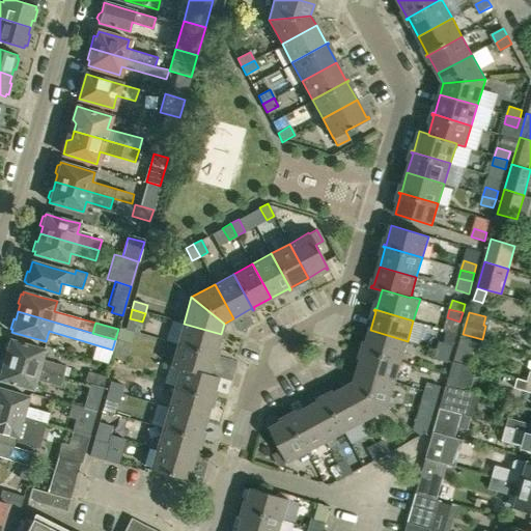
[(215,354),(221,334),(184,324),(177,343),(217,356),(217,354),(215,354)]
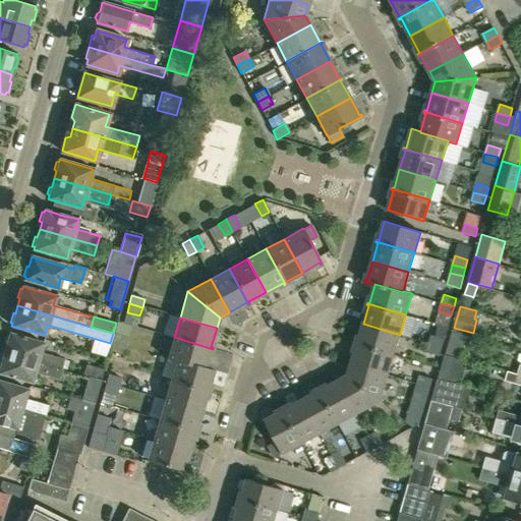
[(394,354),(400,335),(363,324),(357,342),(355,342),(355,343),(394,354)]
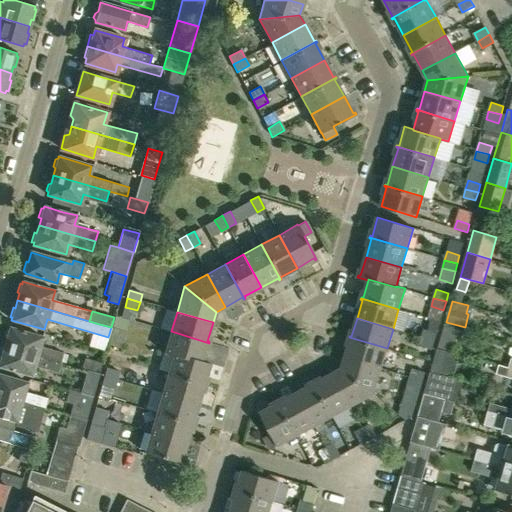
[(42,337),(28,333),(9,327),(8,330),(6,331),(4,337),(6,339),(4,346),(60,363),(63,353),(39,346),(42,337)]
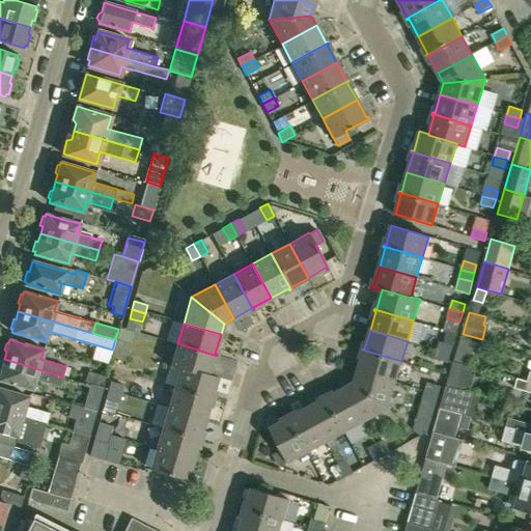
[(115,350),(128,353),(131,344),(117,340),(115,350)]
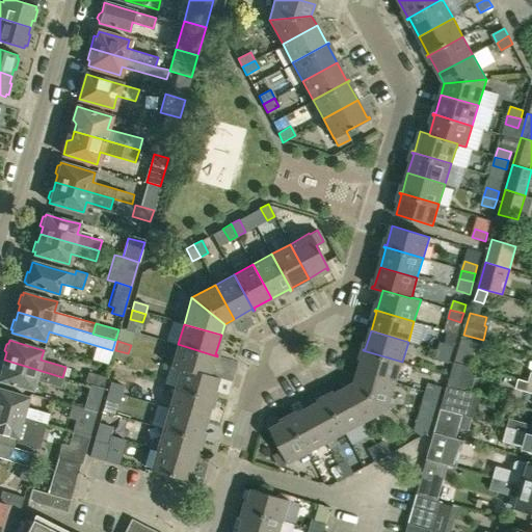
[(439,351),(451,355),(453,347),(441,343),(439,351)]
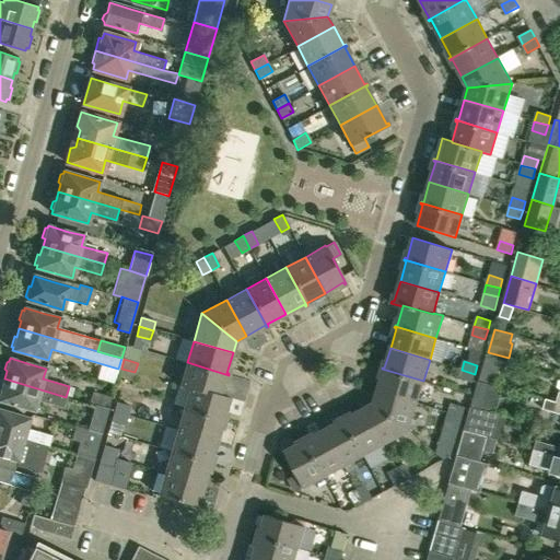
[(228,376),(229,375),(187,362),(181,385),(189,388),(190,387),(220,396),(220,395),(225,375),(228,376)]
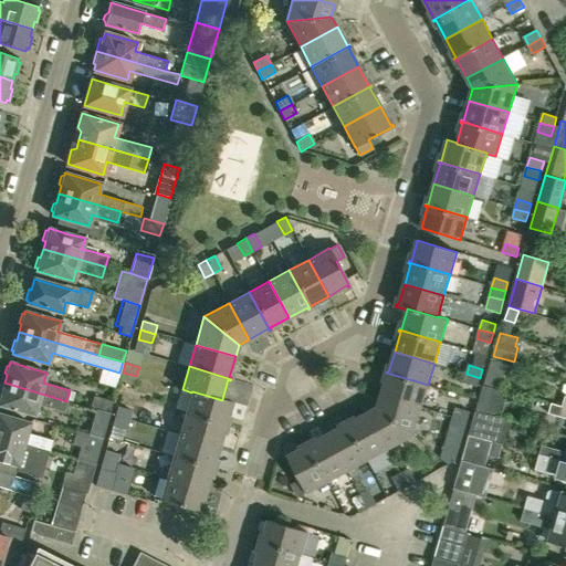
[(134,385),(136,376),(123,373),(121,381),(134,385)]
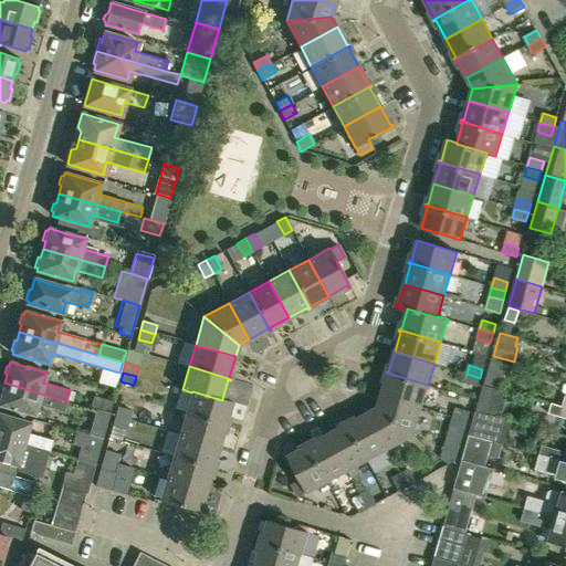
[(421,407),(428,385),(386,373),(386,374),(388,375),(381,395),(421,407)]
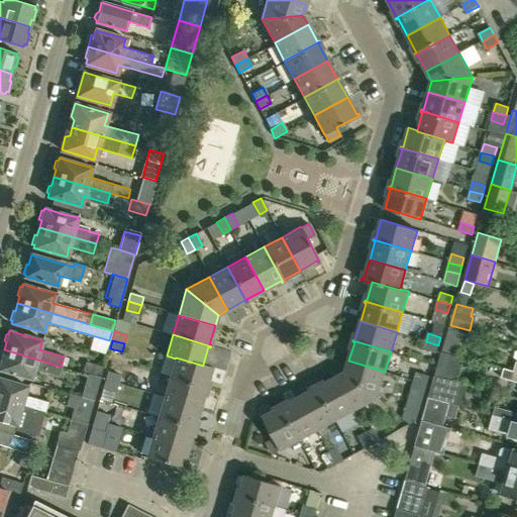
[(442,353),(456,357),(460,344),(446,340),(442,353)]
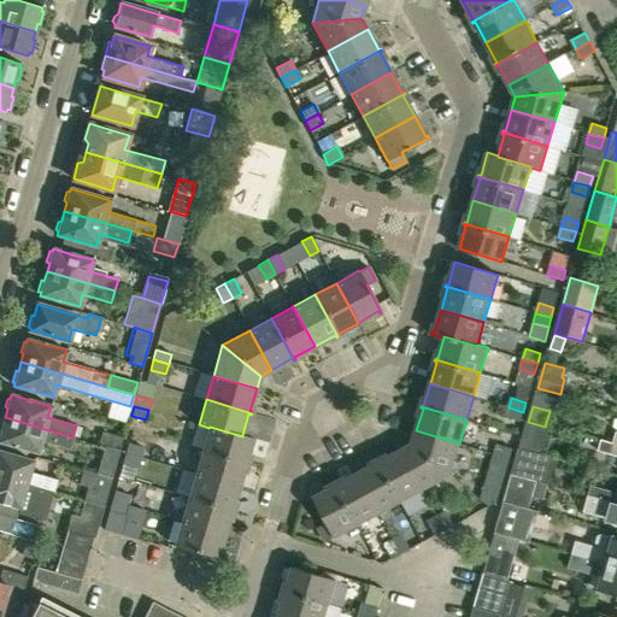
[(519,422),(523,412),(509,407),(505,417),(519,422)]
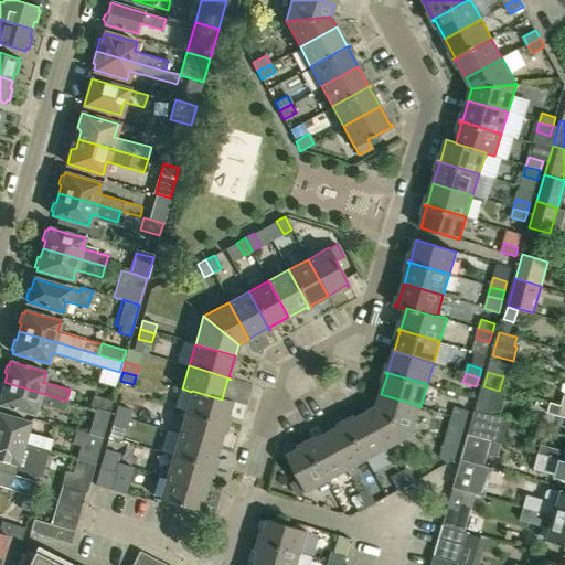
[(64,412),(66,401),(4,382),(2,391),(0,391),(0,404),(34,414),(38,404),(64,412)]
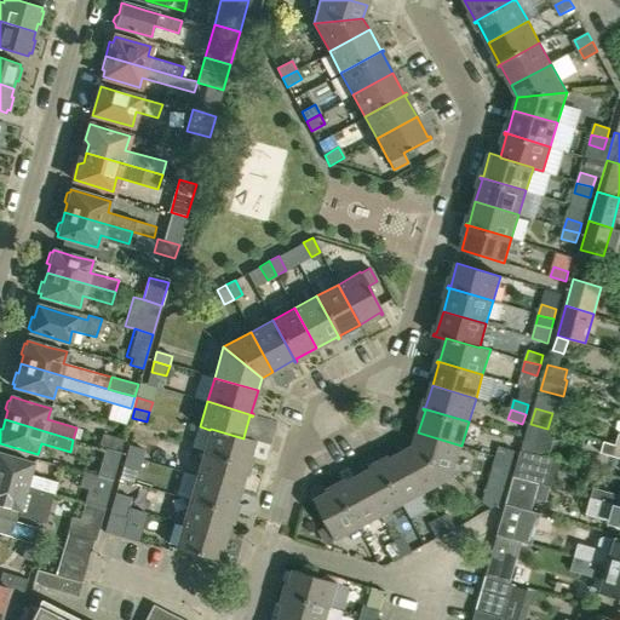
[(547,429),(530,424),(522,452),(547,459),(556,430),(547,429)]
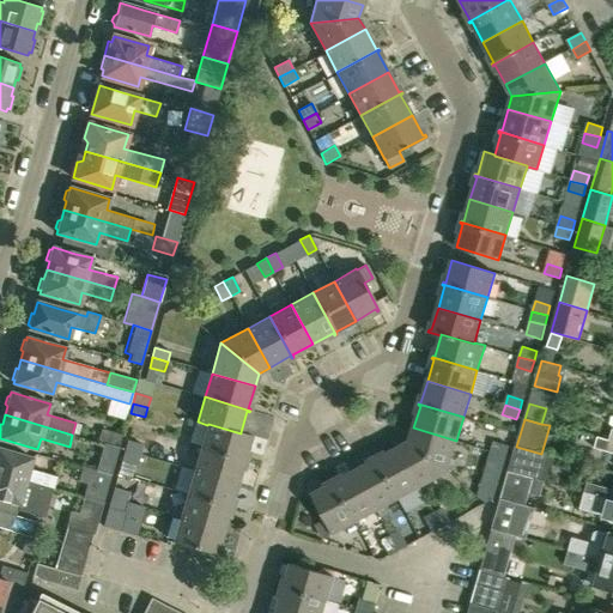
[(252,435),(241,432),(241,434),(208,424),(207,425),(201,447),(247,460),(247,459),(244,459),(252,435)]
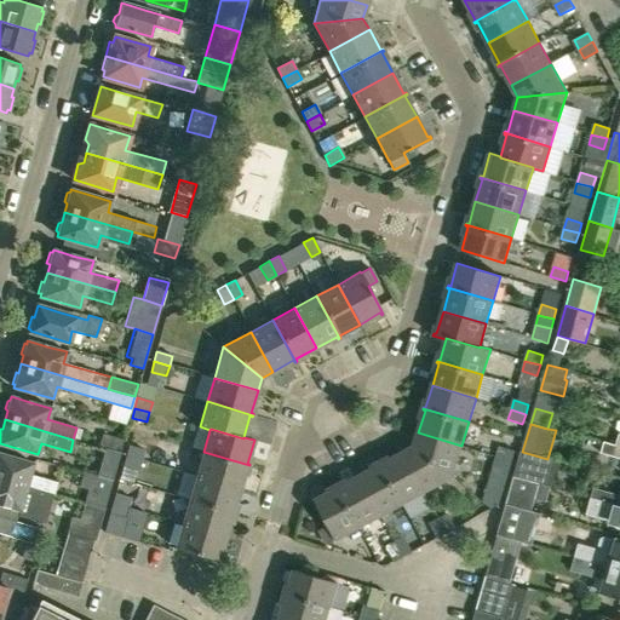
[(452,476),(461,446),(418,432),(414,446),(452,476)]
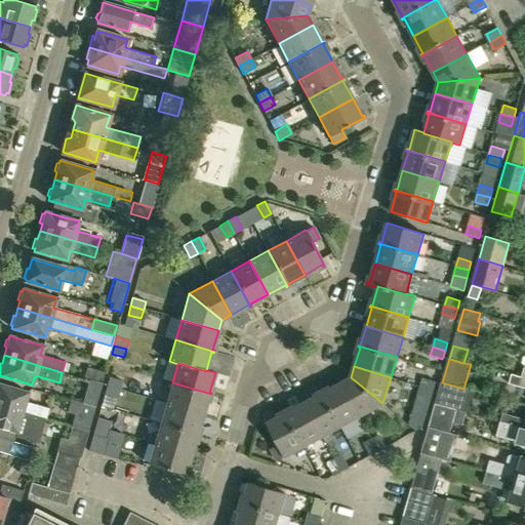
[(83,378),(89,379),(101,384),(104,374),(86,369),(83,378)]
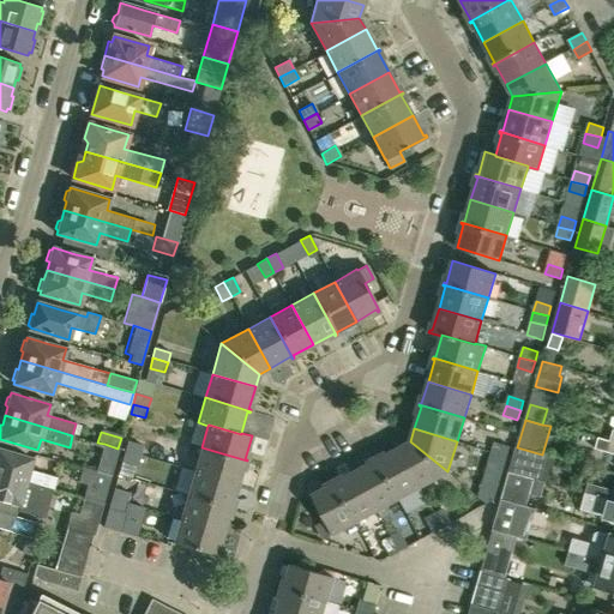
[(613,441),(609,441),(601,439),(597,449),(613,453),(613,441)]
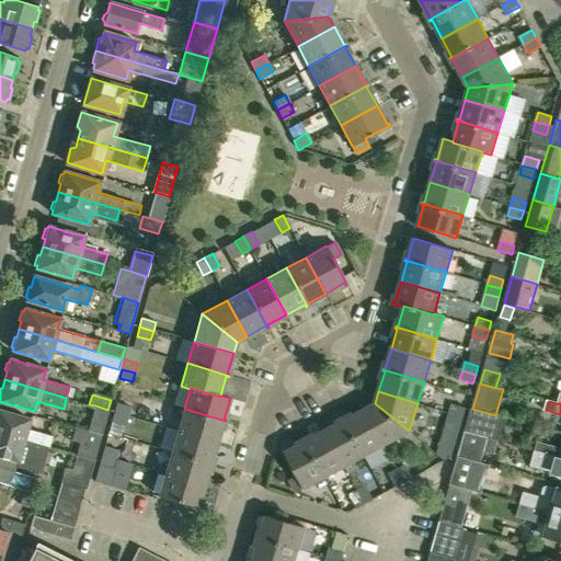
[(115,412),(129,416),(132,408),(117,403),(115,412)]
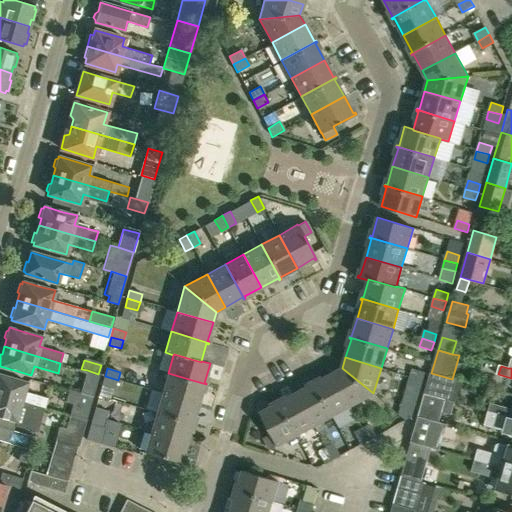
[(350,406),(373,393),(342,368),(332,373),(350,406)]
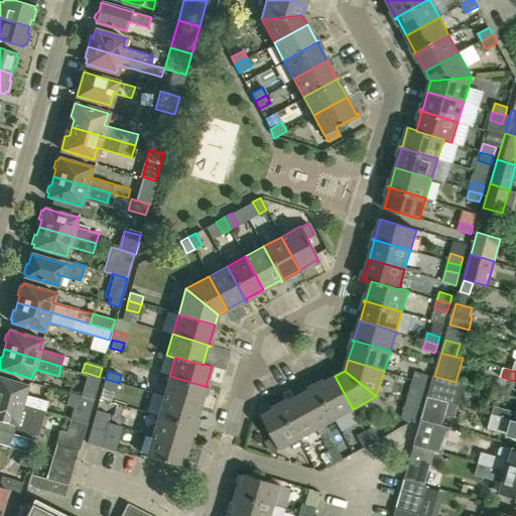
[(93,399),(99,377),(88,373),(81,396),(93,399)]
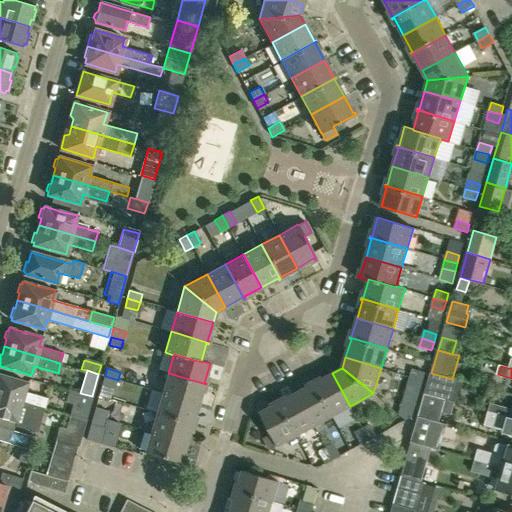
[(410,378),(423,381),(425,373),(412,370),(410,378)]
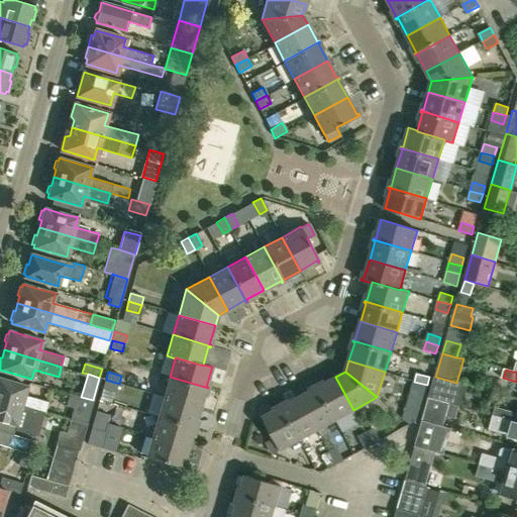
[(208,390),(208,388),(170,377),(164,397),(200,407),(205,389),(208,390)]
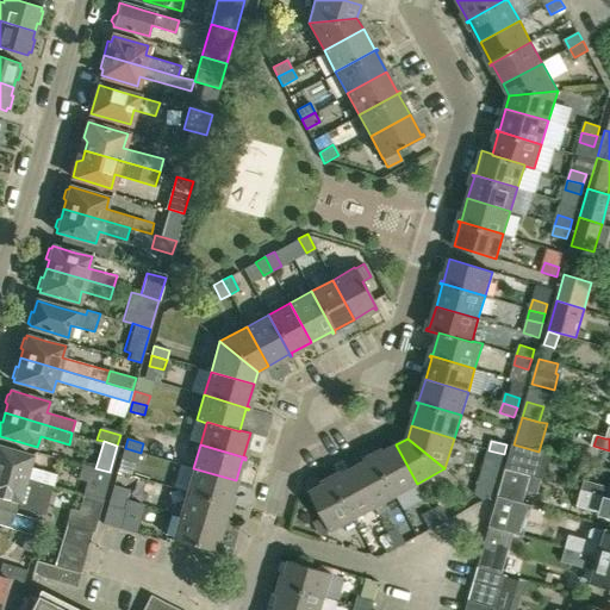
[(396,496),(417,484),(396,444),(377,455),(375,453),(374,454),(396,496)]
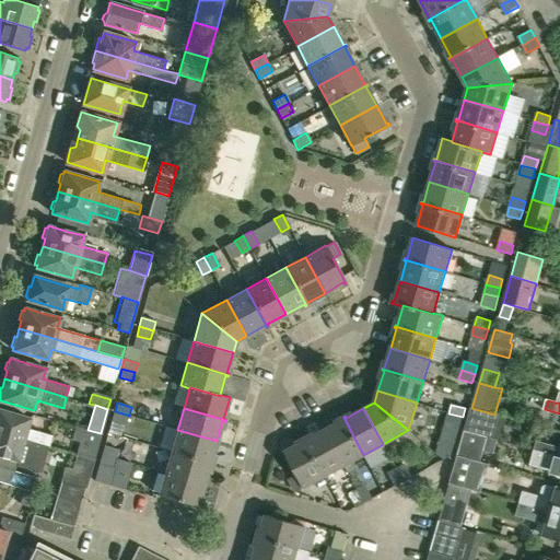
[(499,416),(494,415),(471,408),(465,432),(487,438),(488,438),(492,439),(499,416)]
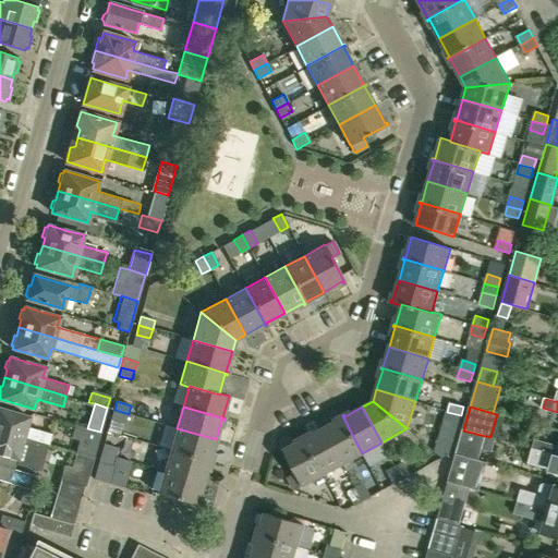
[(29,416),(16,413),(0,408),(0,431),(48,445),(51,434),(27,427),(29,416)]
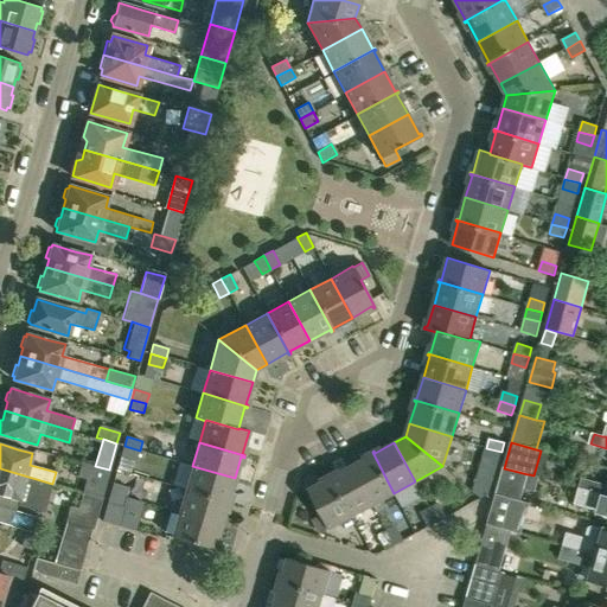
[(136,460),(140,451),(125,446),(122,457),(136,460)]
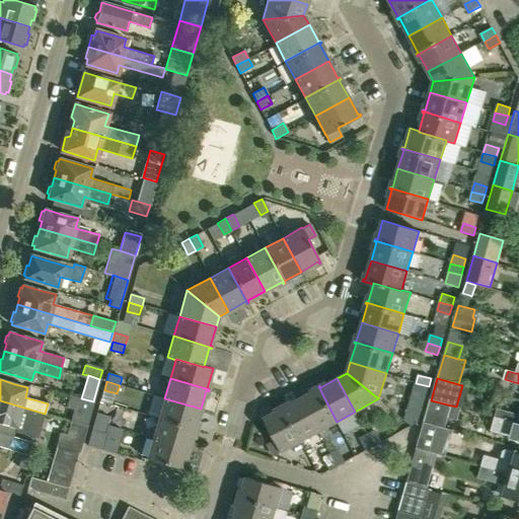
[(426,394),(429,386),(416,383),(414,391),(426,394)]
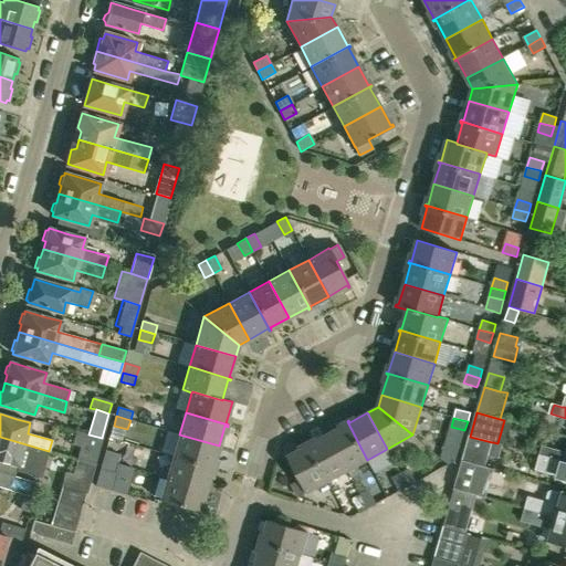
[(347,470),(367,460),(347,421),(345,421),(347,423),(328,435),(347,470)]
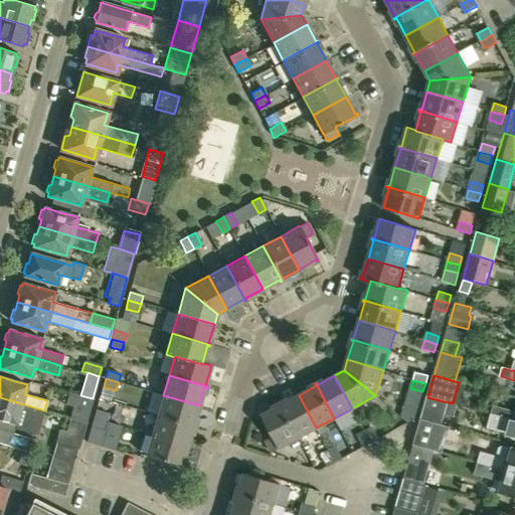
[(93,398),(80,395),(69,392),(65,406),(73,408),(70,418),(86,422),(93,398)]
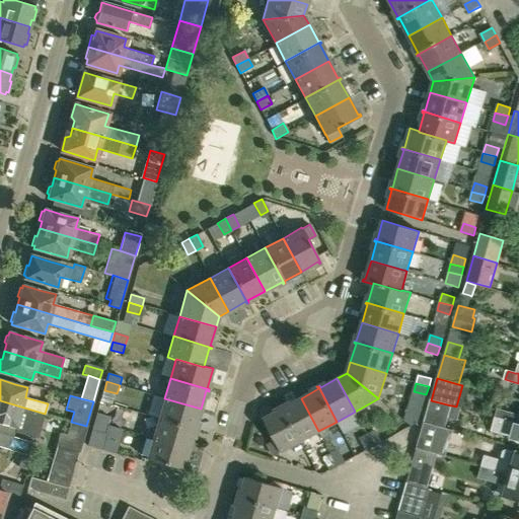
[(196,428),(201,409),(164,398),(158,418),(197,430),(198,428),(196,428)]
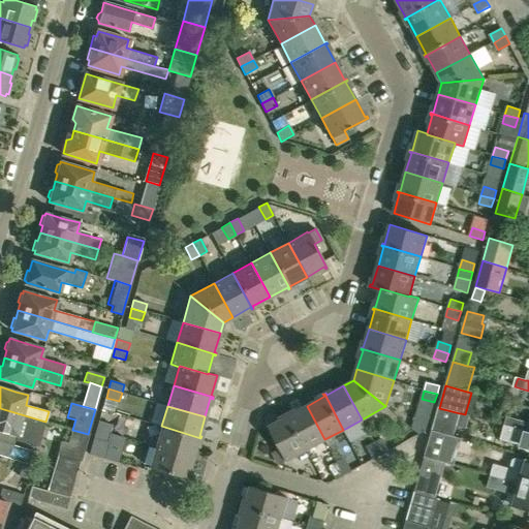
[(307,449),(324,439),(307,406),(289,415),(288,413),(287,413),(307,449)]
